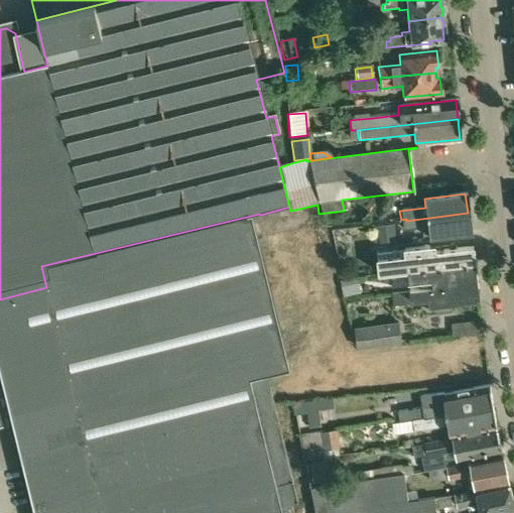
[(470,232),(468,213),(406,221),(406,219),(401,220),(402,231),(428,228),(429,237),(470,232)]
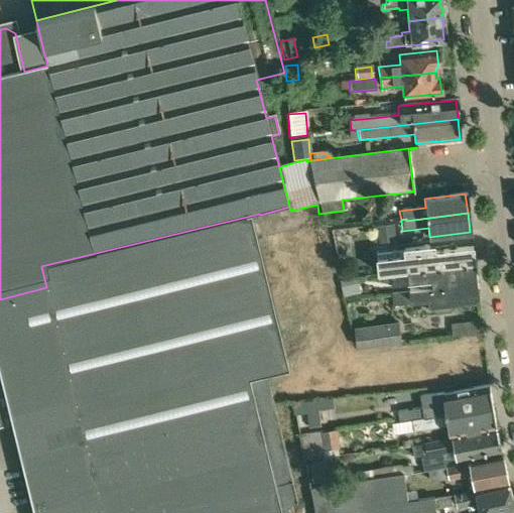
[(292,512),(291,505),(296,504),(266,376),(288,370),(251,216),(41,266),(46,287),(0,299),(0,377),(32,512),(292,512)]
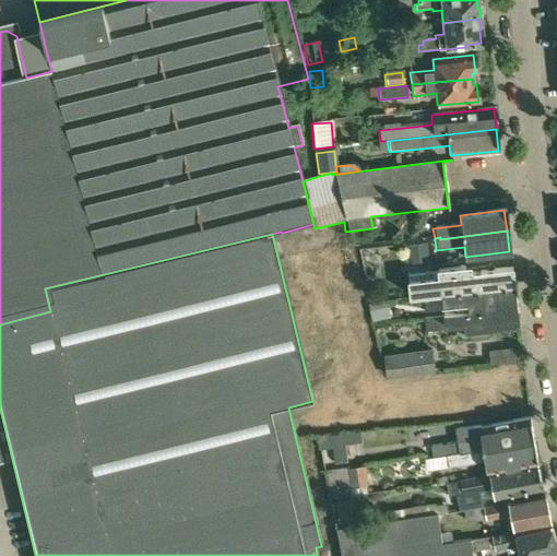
[(406,247),(409,265),(427,263),(425,245),(406,247)]
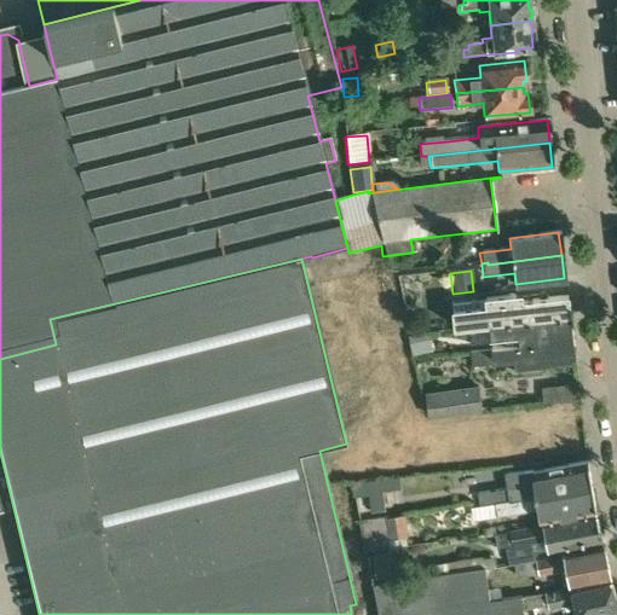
[(513,296),(484,300),(471,301),(472,308),(451,311),(454,330),(486,326),(569,317),(566,297),(514,303),(513,296)]
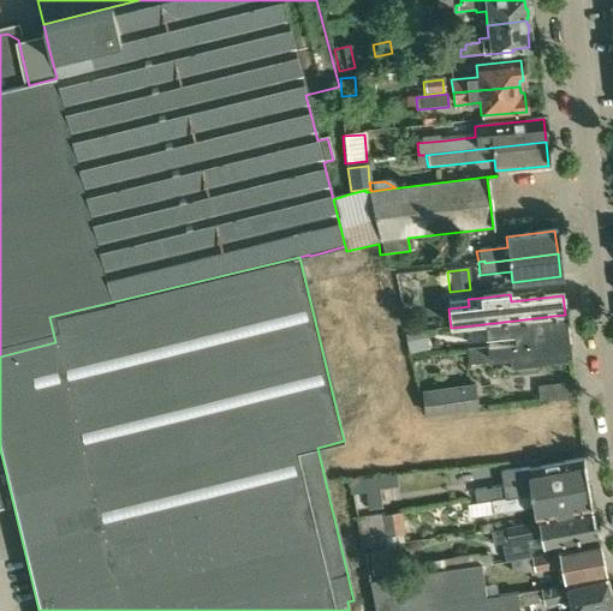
[(498,335),(498,343),(567,336),(565,315),(483,324),(484,336),(498,335)]
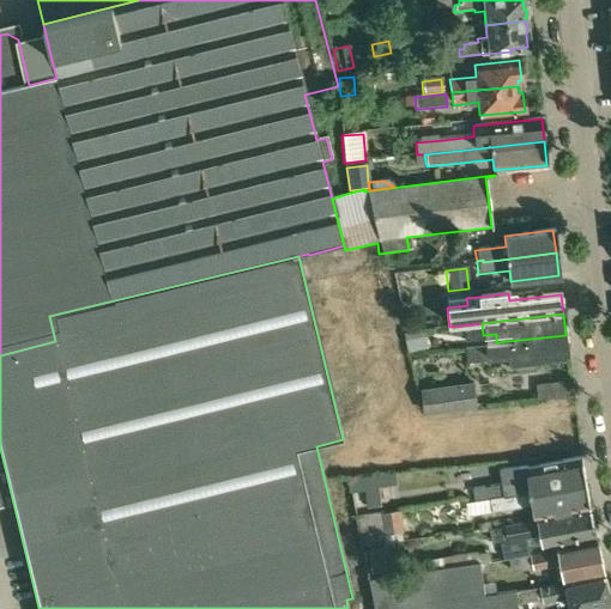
[(427,351),(423,330),(403,334),(406,354),(427,351)]
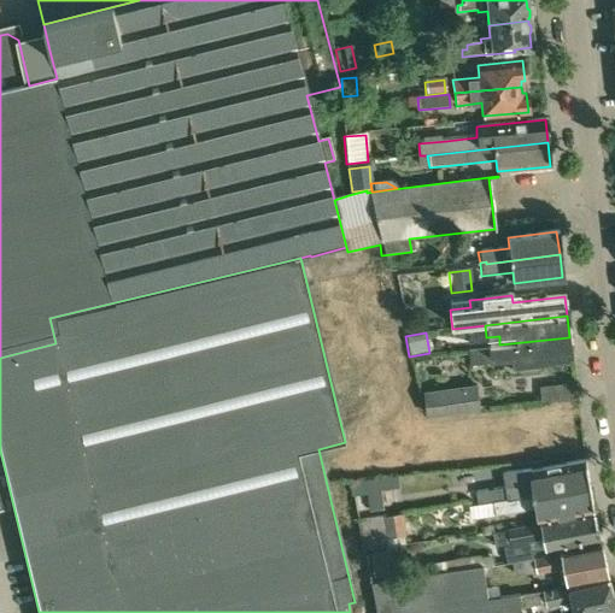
[(569,337),(499,345),(487,346),(488,349),(467,352),(468,369),(490,365),(490,363),(510,360),(511,367),(515,367),(520,372),(542,370),(540,361),(568,359),(572,354),(569,337)]
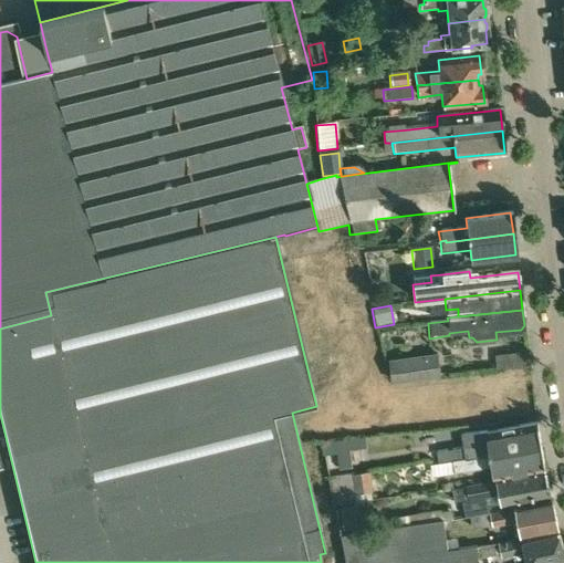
[(437,354),(388,360),(388,366),(390,384),(435,378),(439,377),(437,354)]
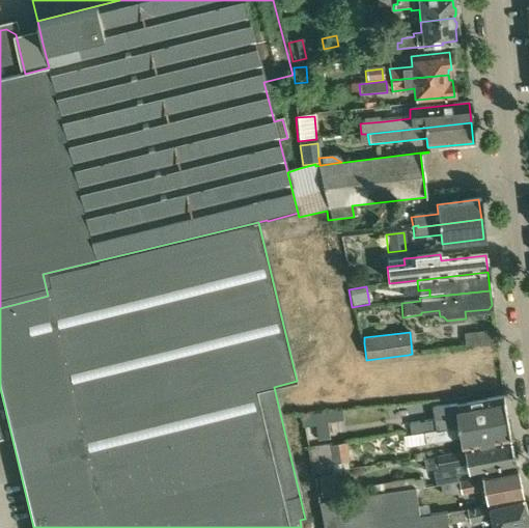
[(502,397),(452,407),(454,417),(434,421),(435,431),(506,418),(502,397)]
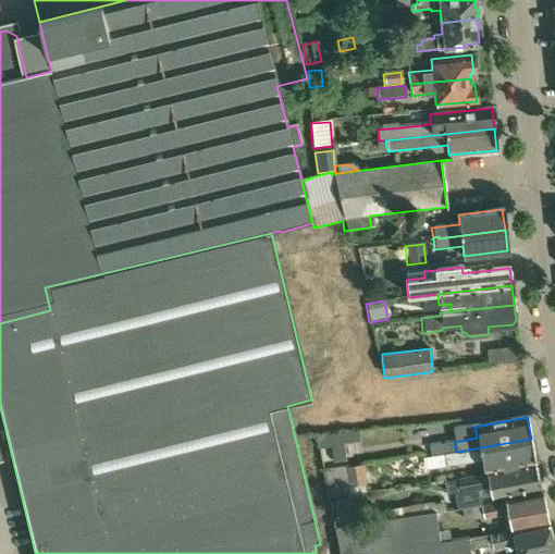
[(535,462),(531,439),(455,454),(443,456),(445,467),(483,459),(485,471),(535,462)]
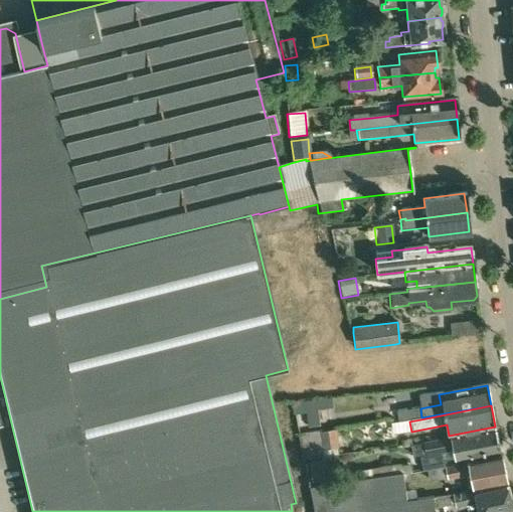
[(319,411),(307,412),(308,428),(321,425),(319,411)]
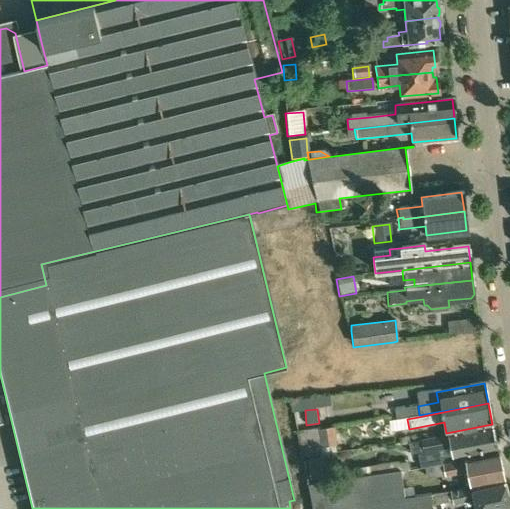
[(497,449),(493,428),(421,442),(423,452),(451,447),(452,457),(497,449)]
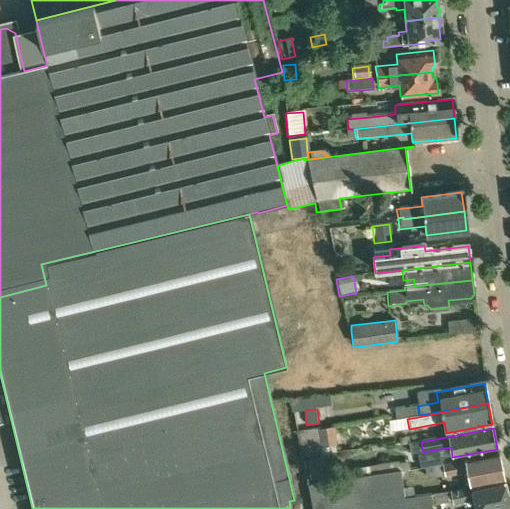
[(296,433),(299,458),(327,455),(326,447),(335,446),(333,429),(296,433)]
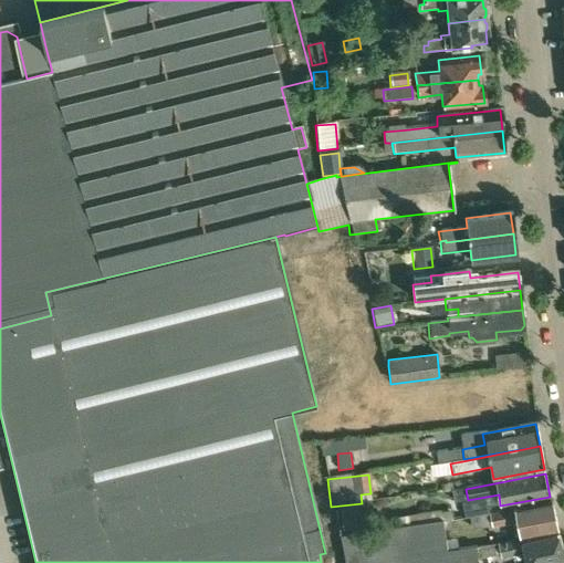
[(460,502),(468,500),(466,489),(450,491),(452,503),(460,502)]
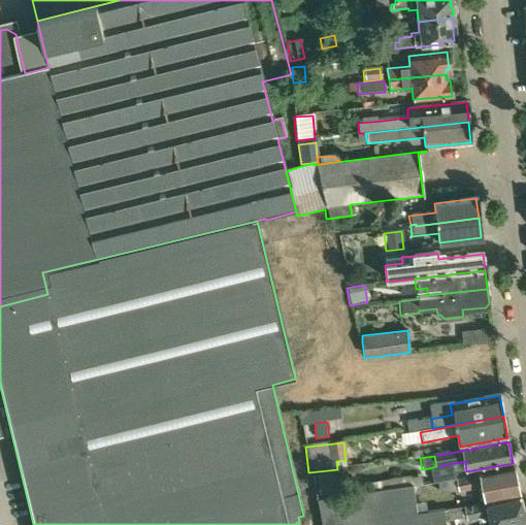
[(485,499),(518,493),(514,469),(457,480),(459,491),(459,493),(483,488),(485,499)]
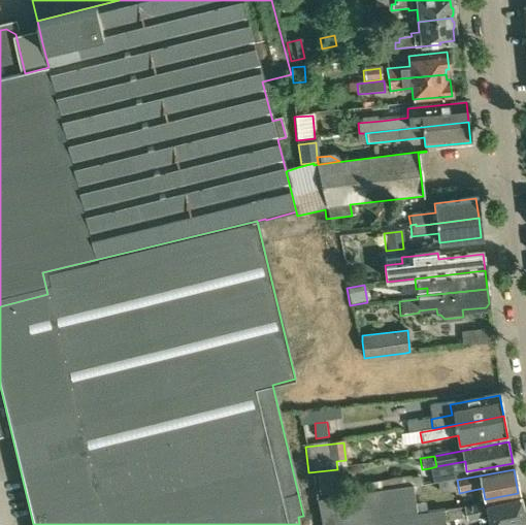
[(457,480),(455,481),(438,484),(440,494),(459,491),(457,480)]
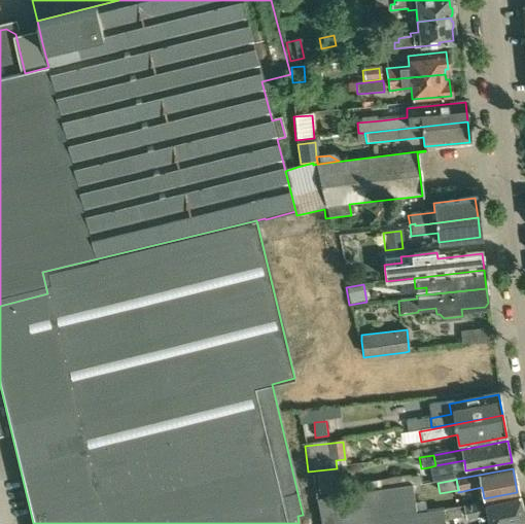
[(416,513),(412,486),(379,491),(354,494),(331,498),(319,500),(322,523),(445,523),(445,521),(443,510),(443,509),(416,513)]
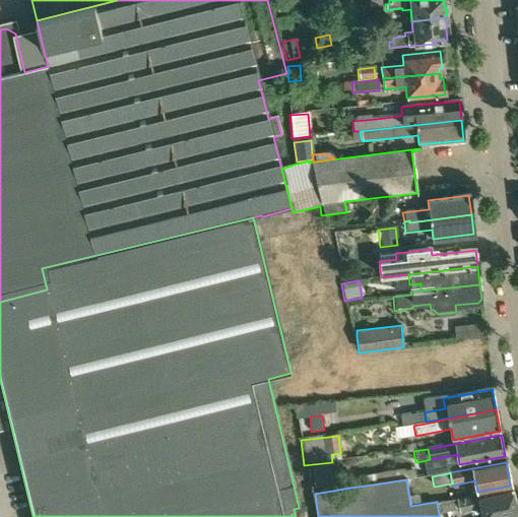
[(456,500),(459,511),(459,513),(479,508),(481,516),(496,516),(517,511),(511,489),(479,497),(478,495),(456,500)]
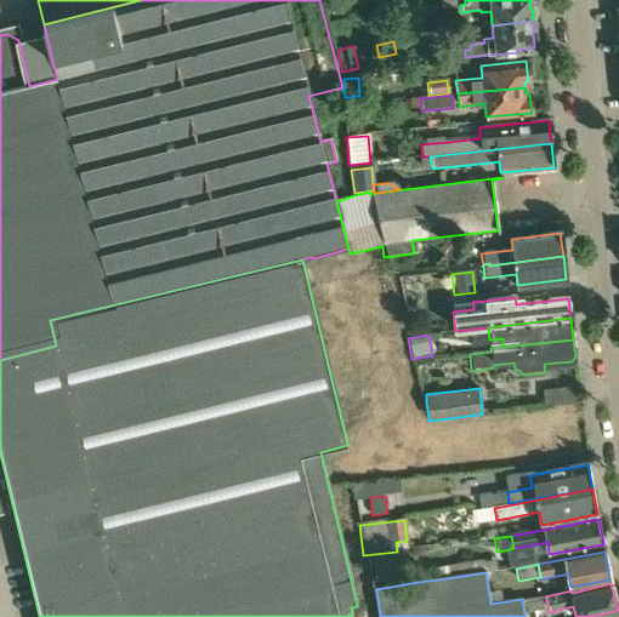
All buildings are outlined.
